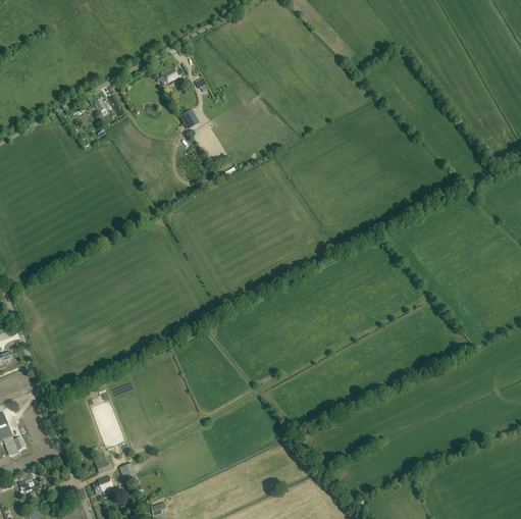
[(167,83),(184,74),(179,65),(174,68),(171,64),(160,70),(167,83)]
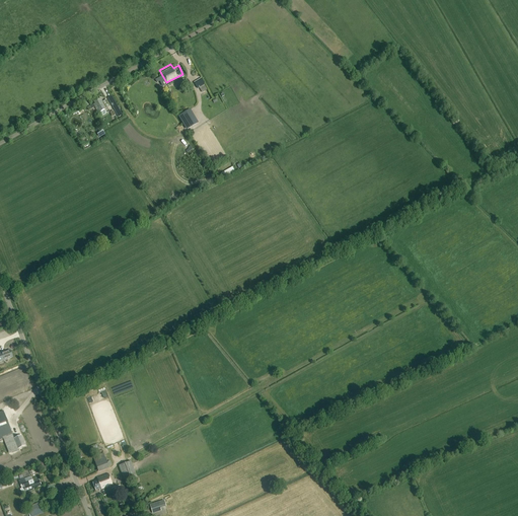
[(197,86),(204,82),(200,75),(193,80),(197,86)]
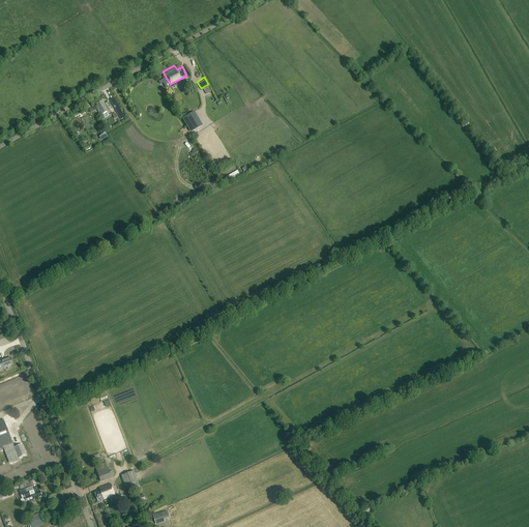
[(108,113),(106,109),(108,108),(111,106),(110,104),(108,105),(106,100),(104,101),(101,97),(95,101),(96,103),(91,106),(93,108),(96,107),(99,113),(103,111),(105,115),(108,113)]
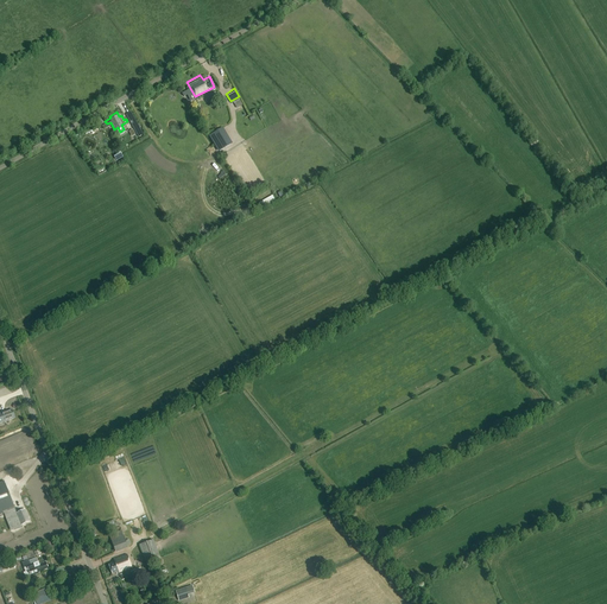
[(130,119),(138,134),(143,132),(133,116),(130,119)]
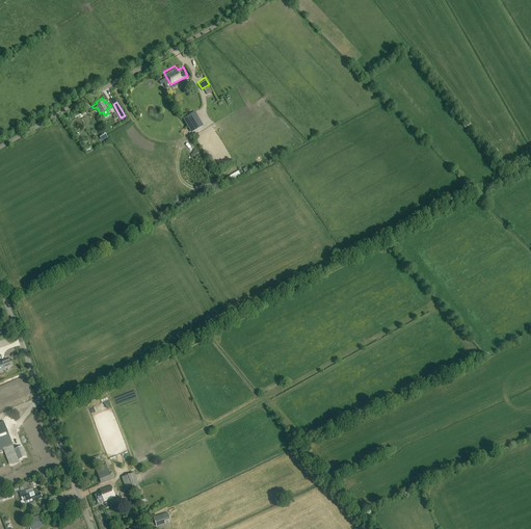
[(184,117),(190,130),(200,126),(194,117),(197,115),(195,111),(184,117)]
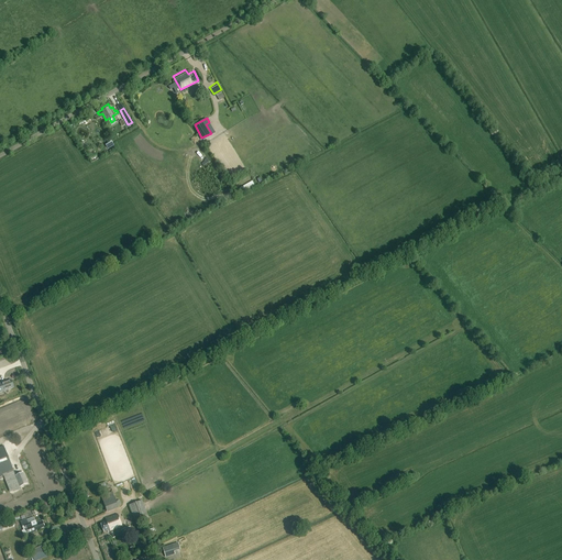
[(205,163),(210,158),(205,151),(199,155),(205,163)]
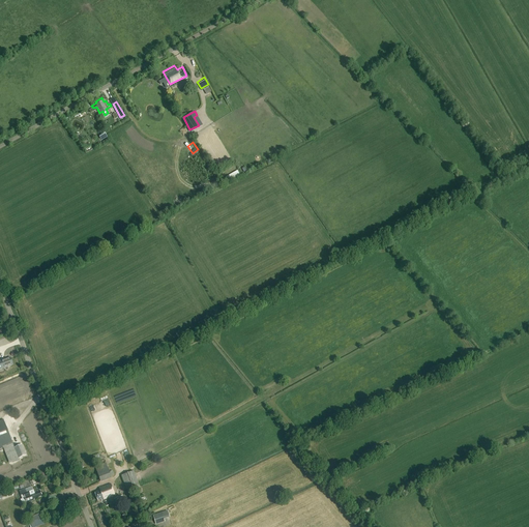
[(2,366),(12,362),(9,355),(0,358),(2,366)]
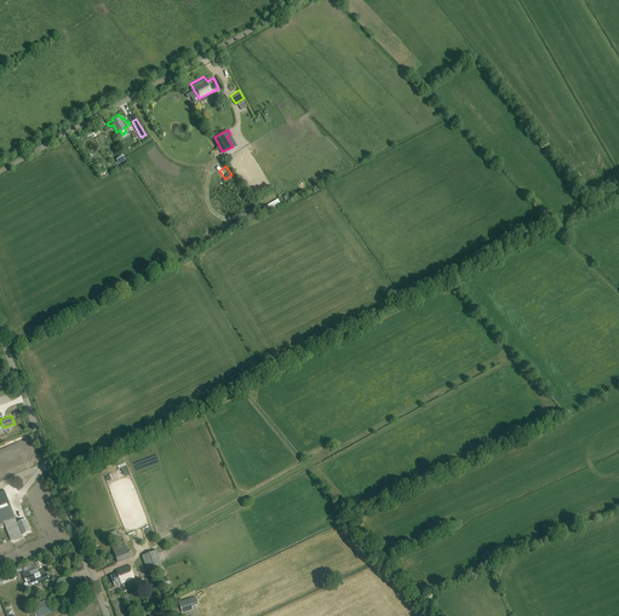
[(21,533),(29,529),(24,517),(16,520),(3,488),(0,489),(0,522),(6,519),(10,527),(17,524),(21,533)]
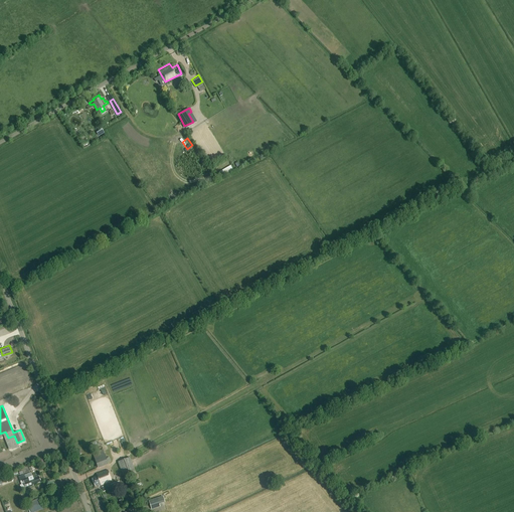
[(105,456),(102,447),(92,451),(97,466),(107,462),(107,460),(105,456)]
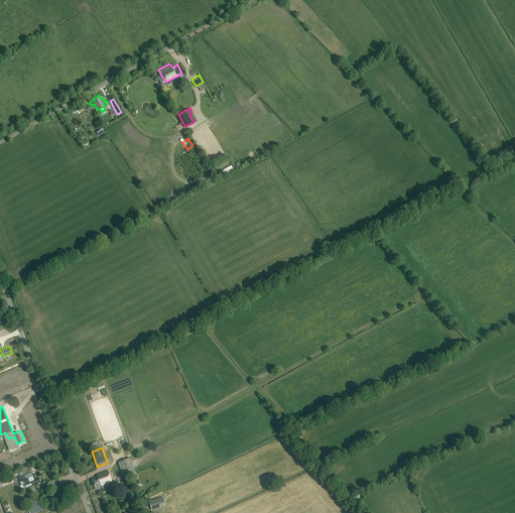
[(124,476),(135,472),(129,456),(118,461),(124,476)]
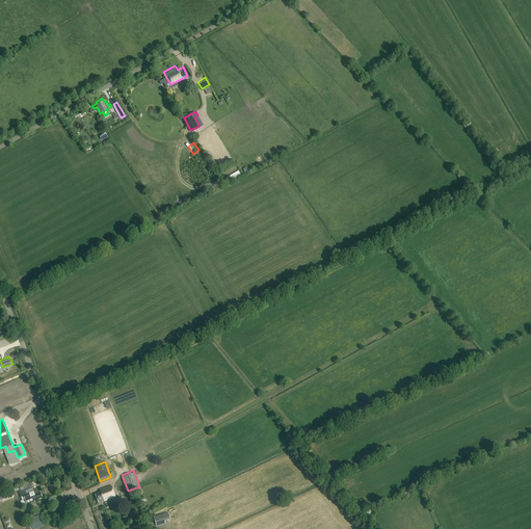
[(101,500),(114,495),(109,482),(99,486),(100,490),(94,492),(97,500),(100,499),(101,500)]
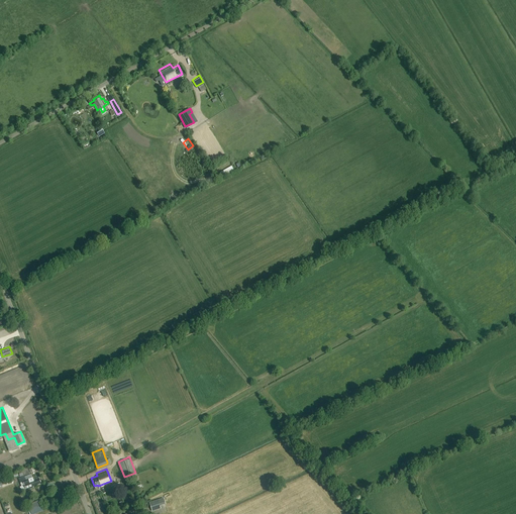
[(0,483),(12,479),(10,473),(0,476),(0,483)]
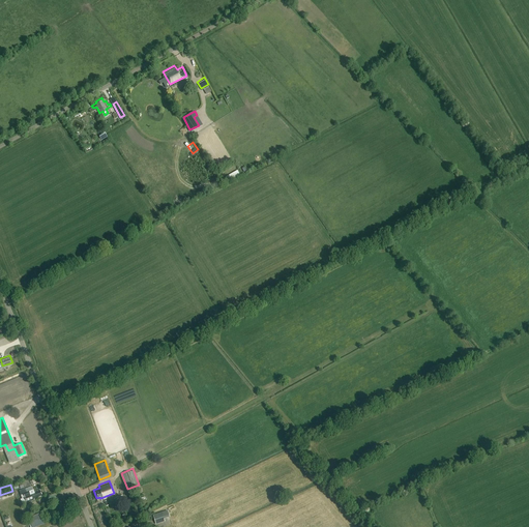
[(28,489),(26,490),(24,486),(18,489),(20,493),(22,496),(24,495),(26,500),(33,497),(41,493),(38,488),(33,490),(32,487),(28,489)]
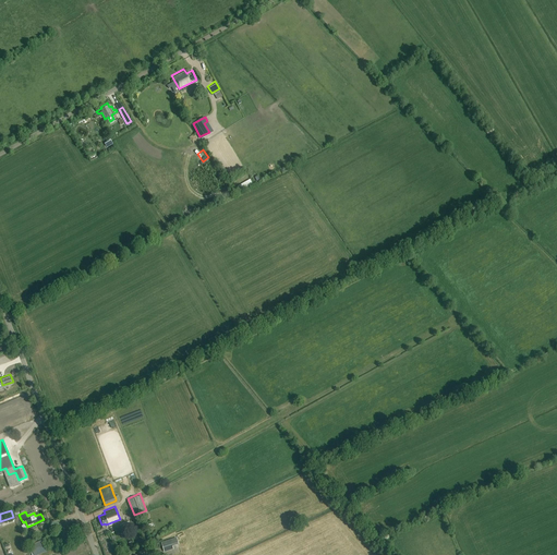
[(119,522),(123,533),(133,529),(129,519),(119,522)]
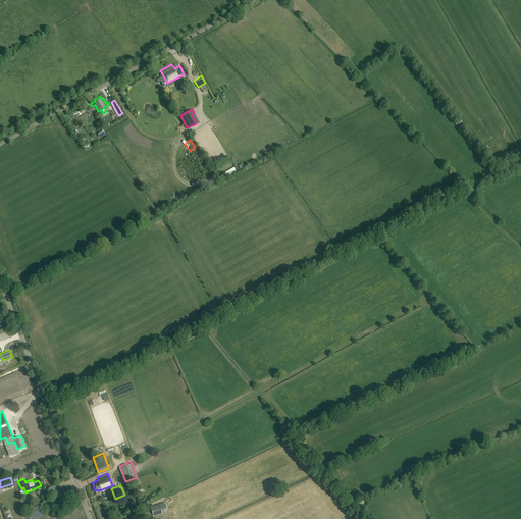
[(25,502),(23,503),(25,508),(34,505),(31,499),(25,502)]
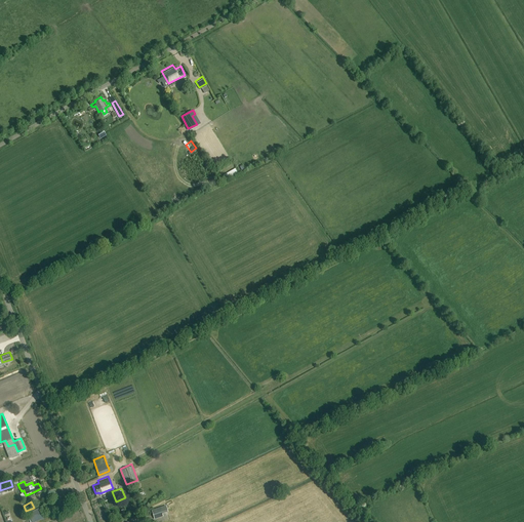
[(167,510),(165,504),(151,508),(153,517),(162,514),(161,512),(167,510)]
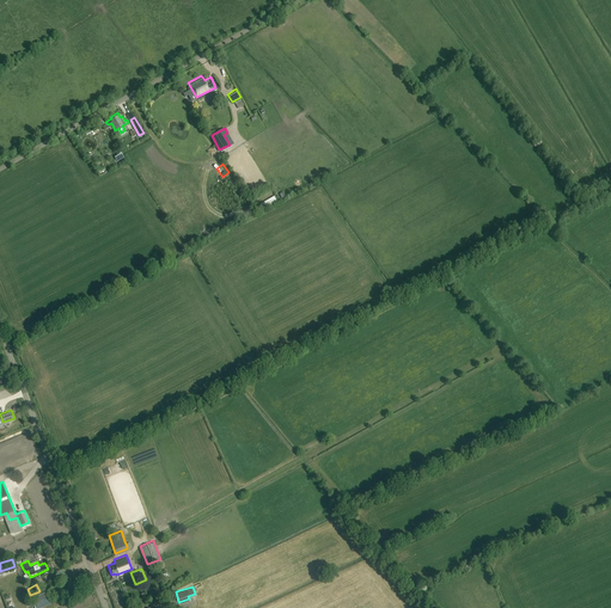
[(50,601),(47,594),(44,589),(31,595),(34,600),(37,607),(50,601)]
